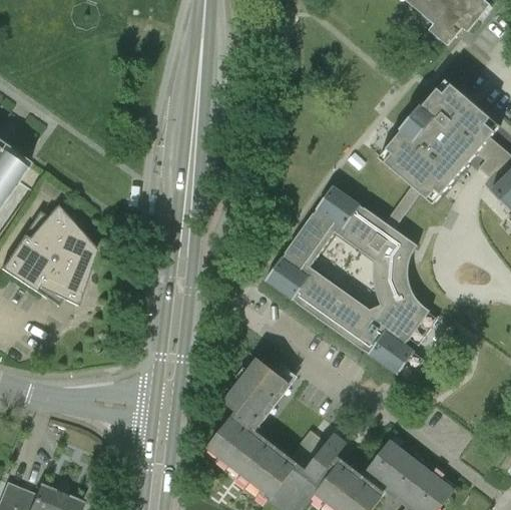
[(444,46),(460,27),(466,31),(489,4),(484,0),(402,0),(430,24),(425,30),(444,46)]
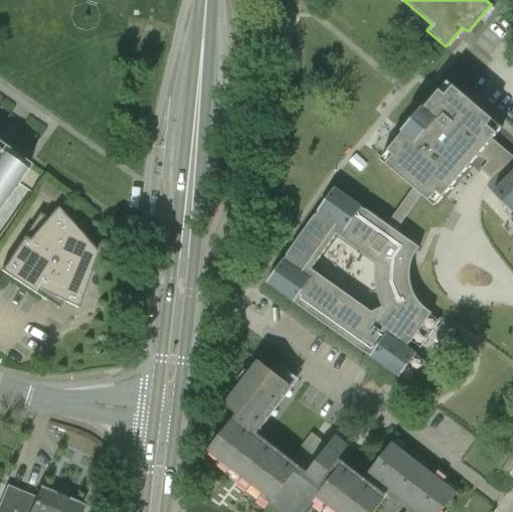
[(434,203),(477,152),(486,159),(479,167),(489,176),(490,176),(496,169),(505,175),(491,189),(511,210),(512,210),(512,208),(512,155),(491,136),(501,125),(457,87),(446,78),(438,88),(422,105),(421,104),(399,129),(401,130),(379,156),(378,157),(411,185),(385,221),(364,206),(364,207),(360,205),(361,204),(333,184),(298,232),(295,237),(285,251),(282,256),(265,280),(293,300),(294,299),(297,302),(296,303),(364,351),(365,350),(368,352),(368,353),(398,375),(399,373),(414,352),(415,350),(405,343),(407,340),(408,341),(410,339),(430,312),(431,310),(428,308),(424,306),(421,303),(418,301),(416,298),(414,295),(412,292),(411,288),(410,285),(409,281),(408,277),(408,274),(408,270),(408,266),(409,263),(410,259),(411,256),(412,251),(414,248),(415,246),(416,245),(417,244),(394,227),(412,202),(419,192),(434,203)]
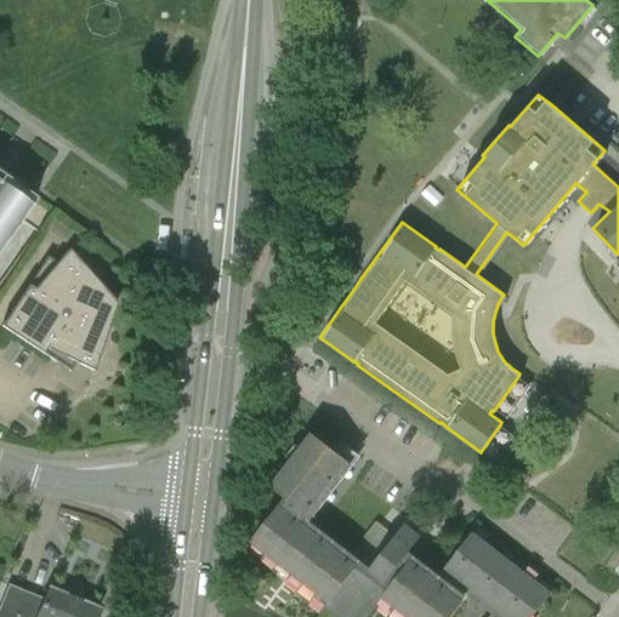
[(0,241),(33,195),(0,171),(0,241)]
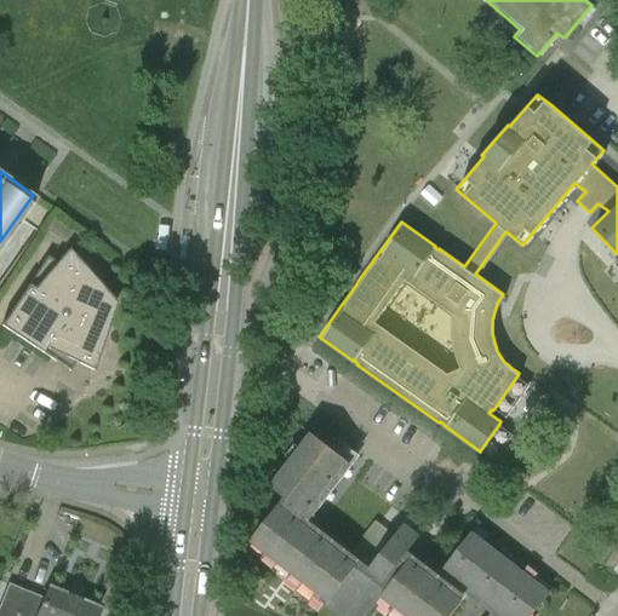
[(72,360),(90,368),(112,300),(64,246),(52,259),(44,253),(0,318),(0,324),(66,369),(72,360)]
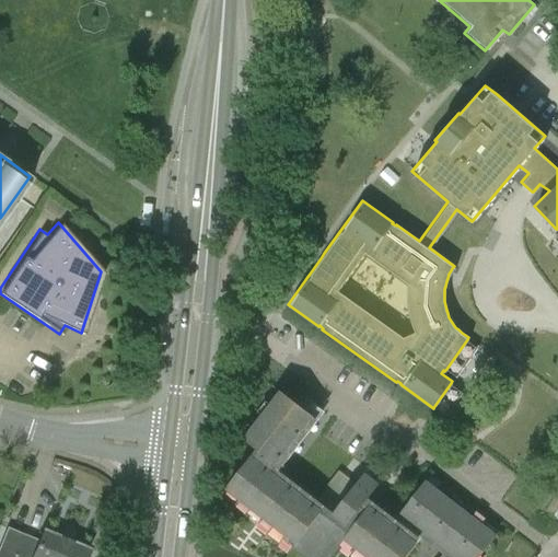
[(362,473),(350,488),(332,474),(309,502),(268,470),(311,416),(279,391),(242,438),(255,448),(224,487),(293,542),(289,548),(300,556),(327,556),(344,537),(368,556),(403,556),(425,531),(451,552),(445,556),(475,556),(493,534),(423,478),(399,509),(372,487),(375,483),(362,473)]
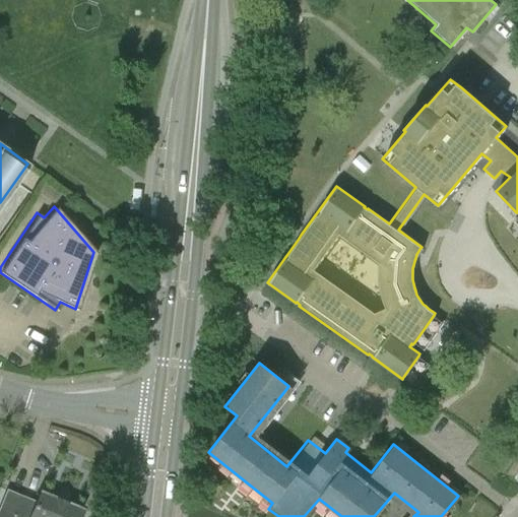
[(0,516),(79,516),(82,511),(78,509),(79,505),(37,488),(31,500),(5,489),(0,500),(0,516)]
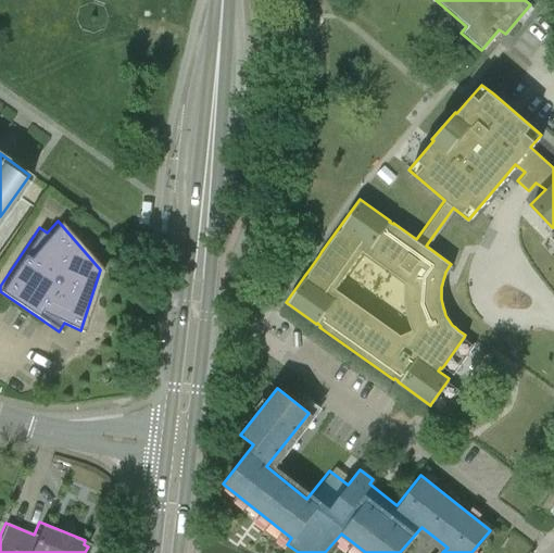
All buildings are outlined.
